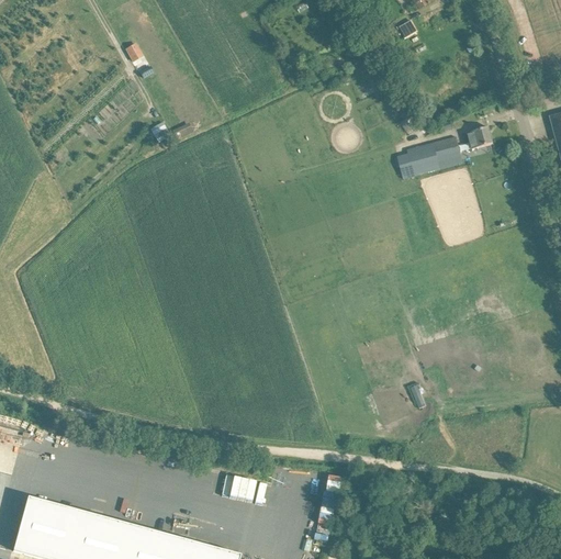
[(407,36),(416,31),(410,19),(401,24),(407,36)]
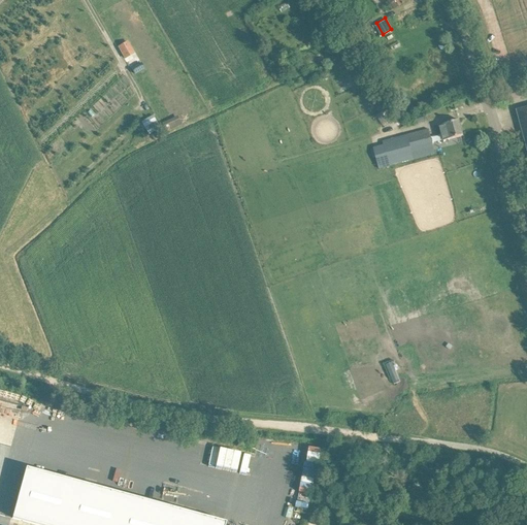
[(136,51),(129,38),(119,44),(126,57),(136,51)]
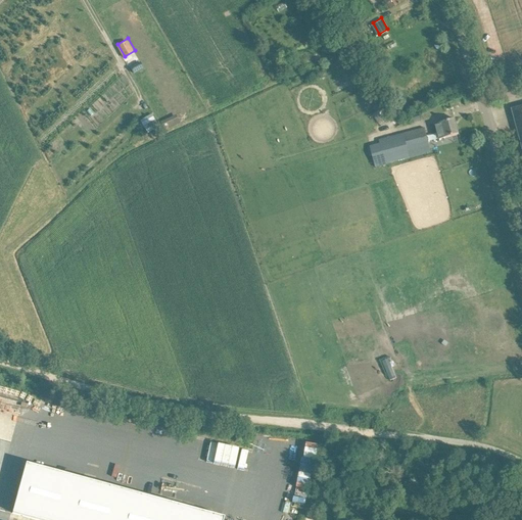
[(142,64),(138,57),(128,63),(133,71),(142,64)]
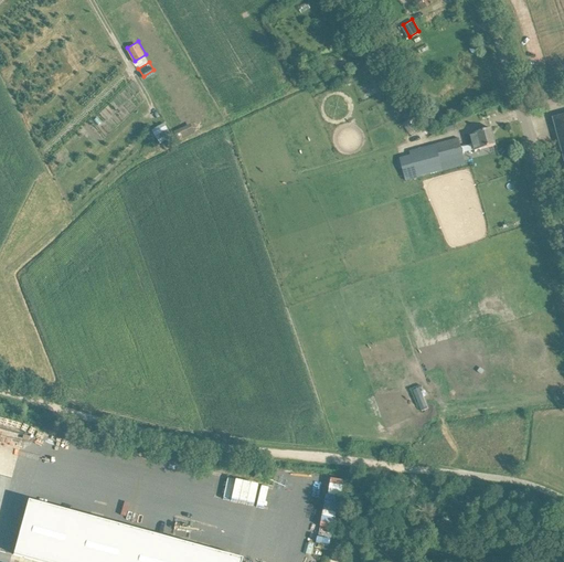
[(563,112),(553,115),(563,152),(563,112)]
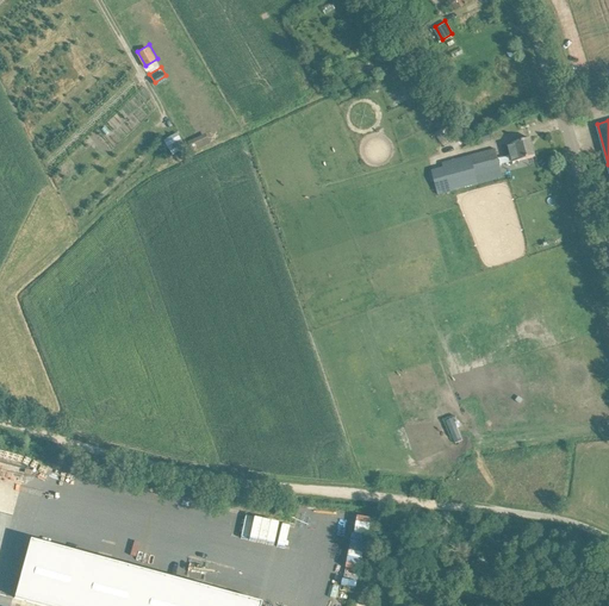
[(229,127),(232,133),(243,129),(240,123),(229,127)]
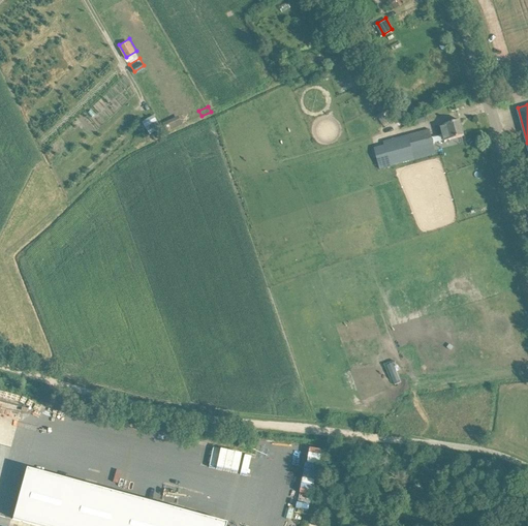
[(378,114),(385,124),(391,120),(383,110),(378,114)]
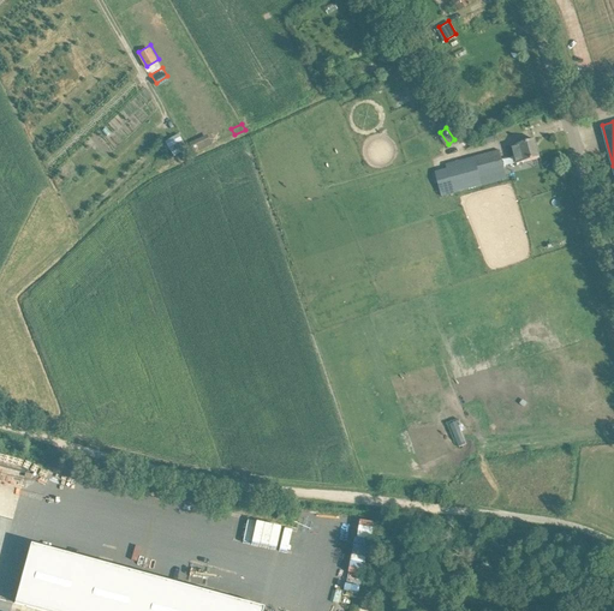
[(166,138),(178,157),(194,151),(190,143),(188,144),(179,130),(166,138)]
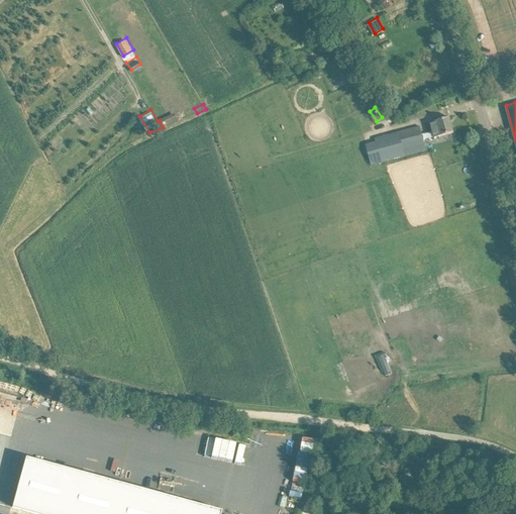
[(164,126),(179,119),(175,110),(160,117),(164,126)]
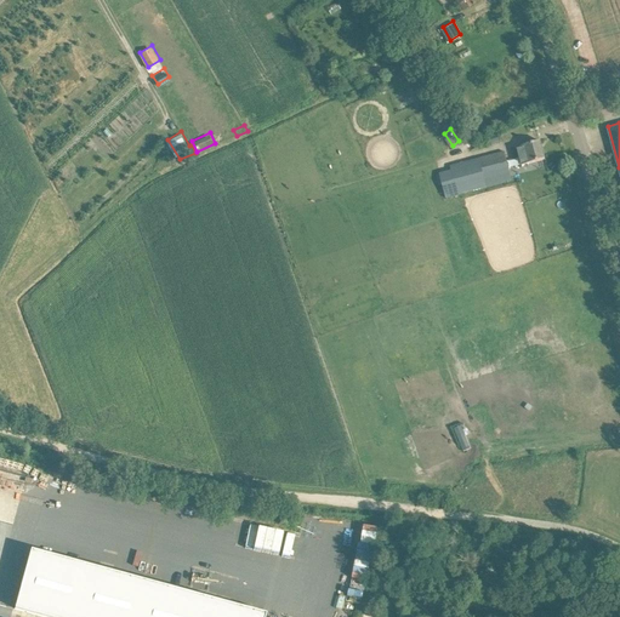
[(541,138),(529,141),(518,144),(523,163),(546,156),(541,138)]
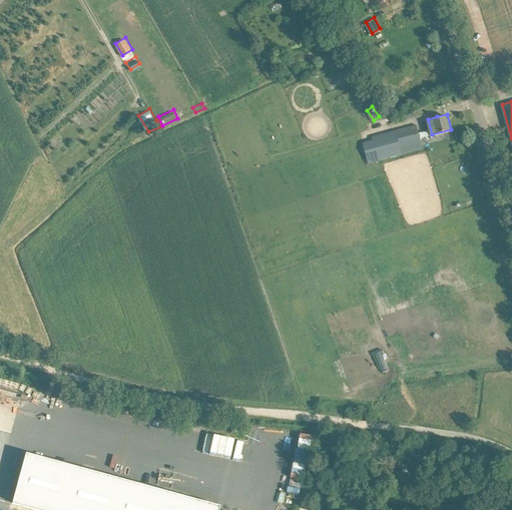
[(373,138),(364,140),(369,161),(381,158),(382,158),(392,155),(417,148),(415,142),(422,140),(418,122),(373,134),(373,138)]
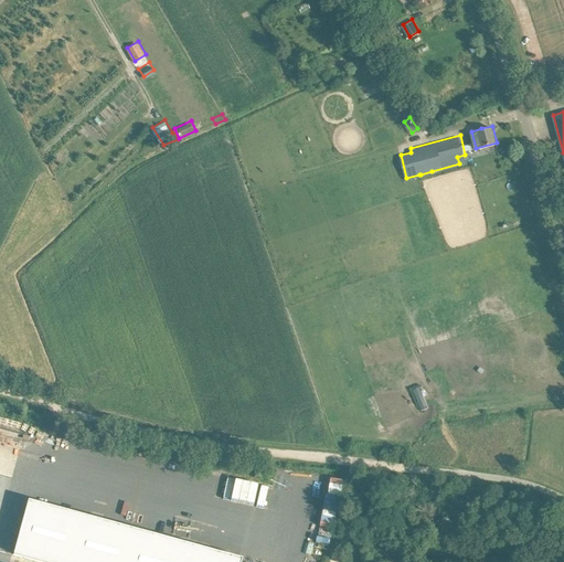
[(421,385),(414,388),(419,402),(426,399),(421,385)]
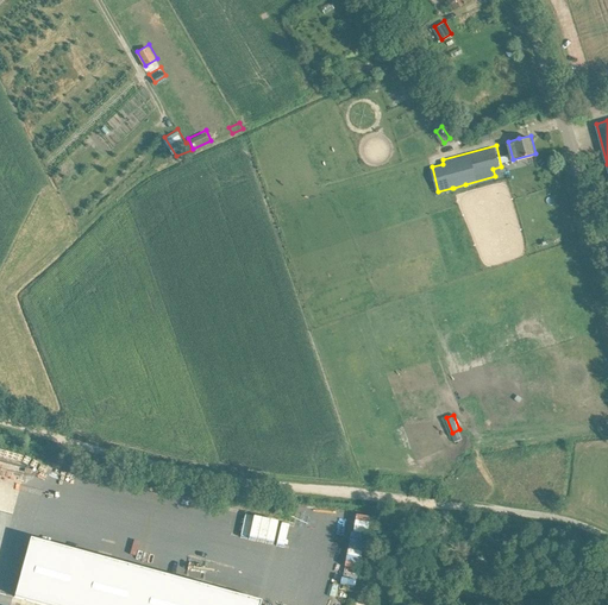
[(30,535),(14,593),(58,604),(259,604),(262,598),(30,535)]
